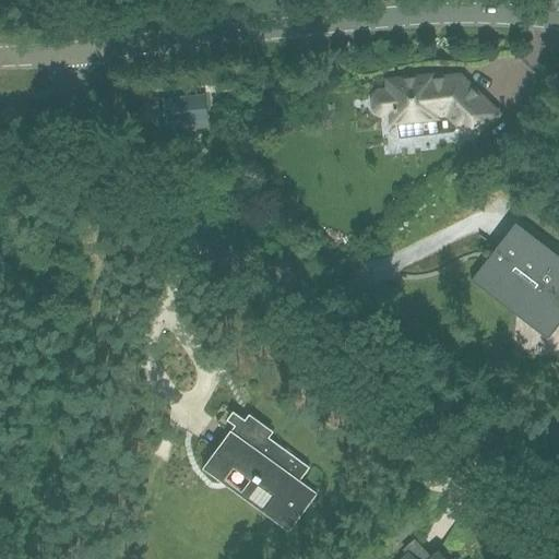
[(373,93),(371,96),(372,106),(375,109),(378,111),(391,110),(392,120),(397,119),(399,128),(417,126),(416,117),(432,116),(435,133),(452,131),(459,125),(473,139),(496,114),(459,78),(430,81),(429,78),(389,81),(390,88),(377,90),(373,93)]
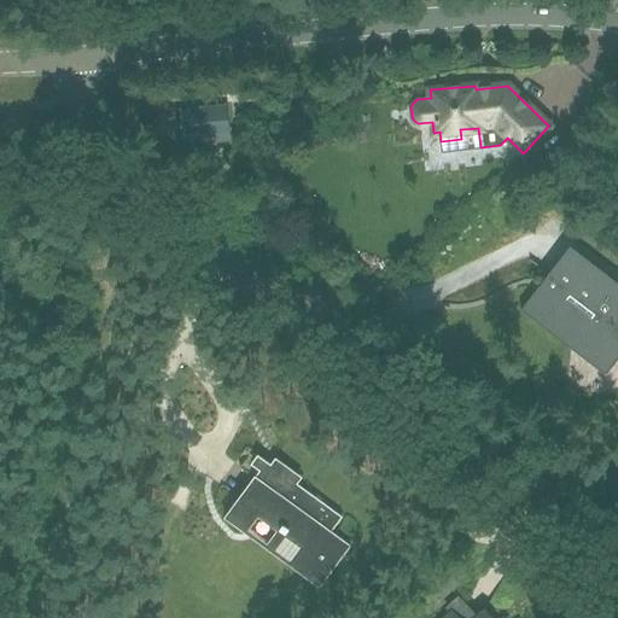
[(179,112),(182,143),(231,136),(227,106),(179,112)]
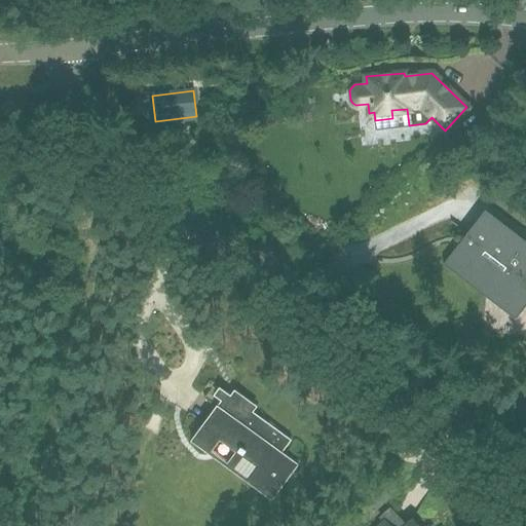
[(442,149),(450,141),(440,130),(431,139),(442,149)]
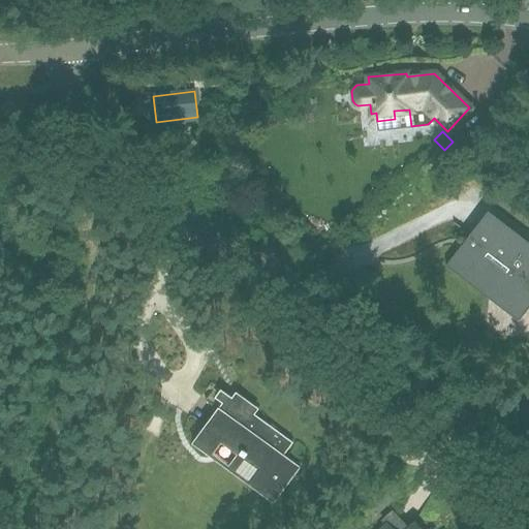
[(528,242),(488,211),(445,266),(459,276),(460,275),(465,273),(471,281),(474,287),(476,288),(477,289),(483,290),(483,291),(505,298),(520,302),(523,301),(525,300),(528,293),(528,242)]
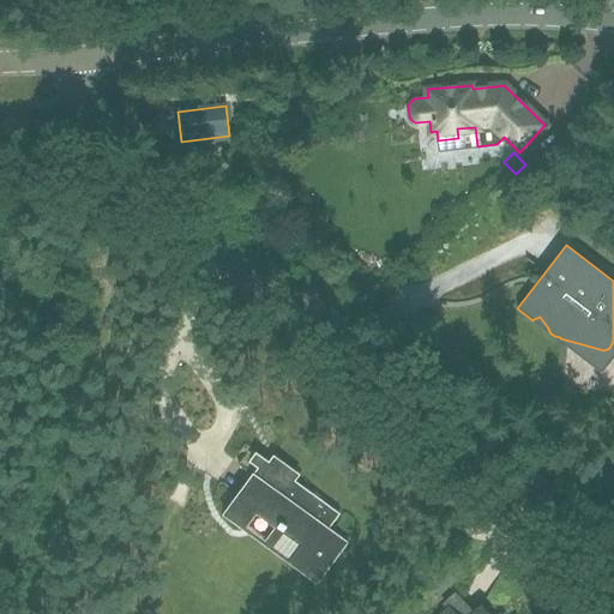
[(289,563),(318,583),(348,542),(329,528),(339,513),(294,480),(292,483),(276,473),(278,469),(265,459),(254,474),(253,474),(223,515),(241,527),(254,507),(304,543),(289,563)]
